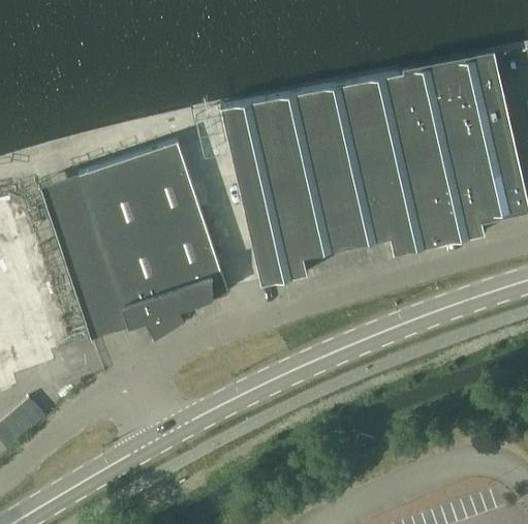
[(492,57),(402,74),(410,110),(431,104),(433,111),(500,95),(492,57)]
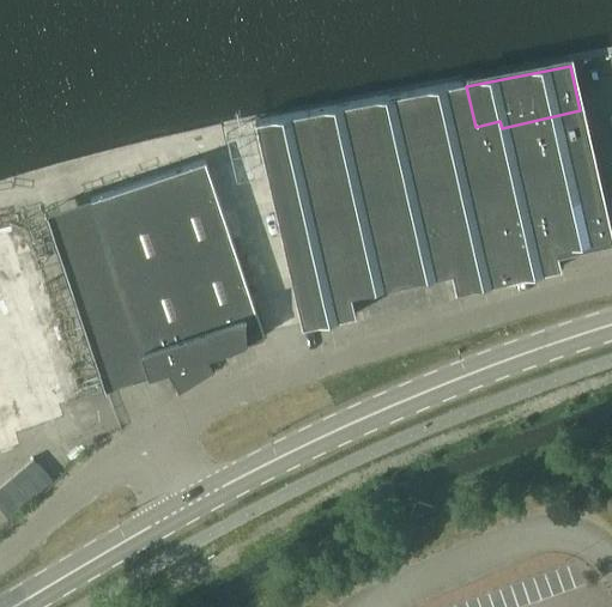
[(476,127),(466,86),(256,126),(304,332),(357,320),(353,301),(454,278),(458,297),(511,284),(497,222),(486,177),(476,127)]
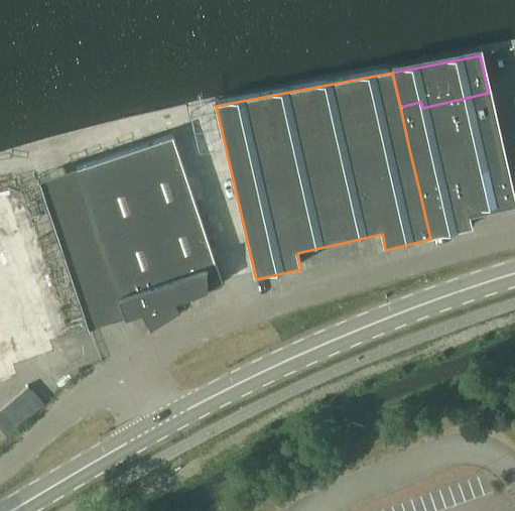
[(496,130),(488,93),(422,108),(420,102),(400,107),(409,149),(496,130)]
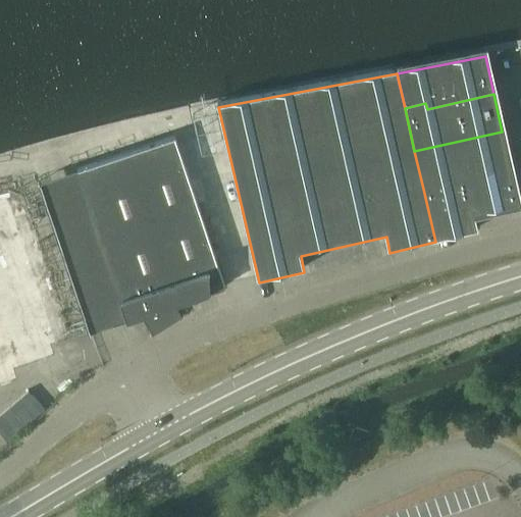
[(511,168),(502,132),(414,151),(423,189),(467,178),(511,168)]
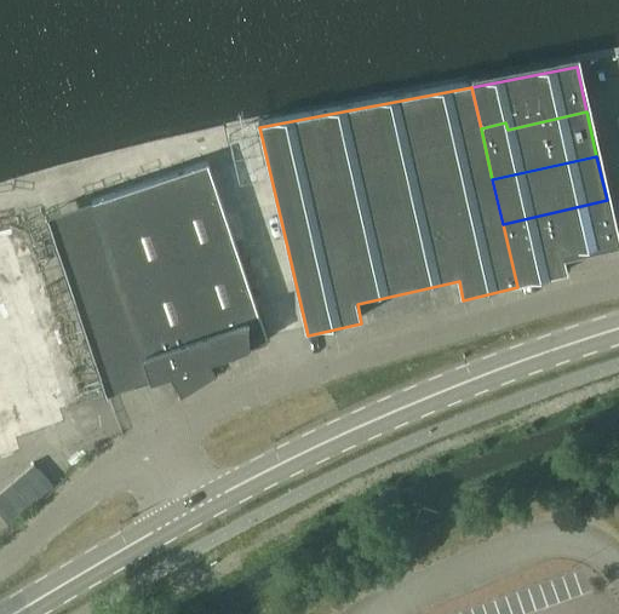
[(210,166),(93,205),(152,383),(171,377),(182,395),(219,372),(216,362),(254,349),(251,334),(264,331),(210,166)]
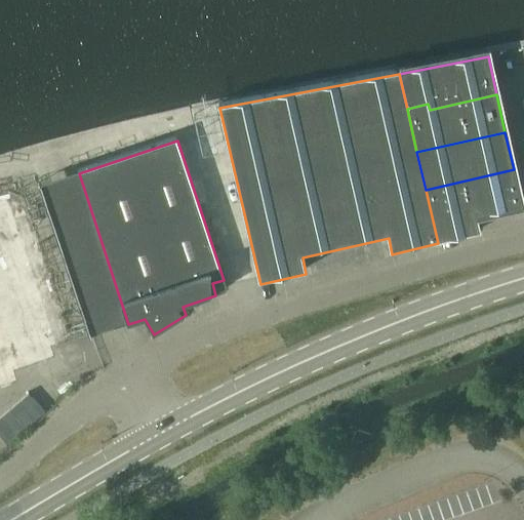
[(522,207),(514,169),(470,180),(478,217),(522,207)]
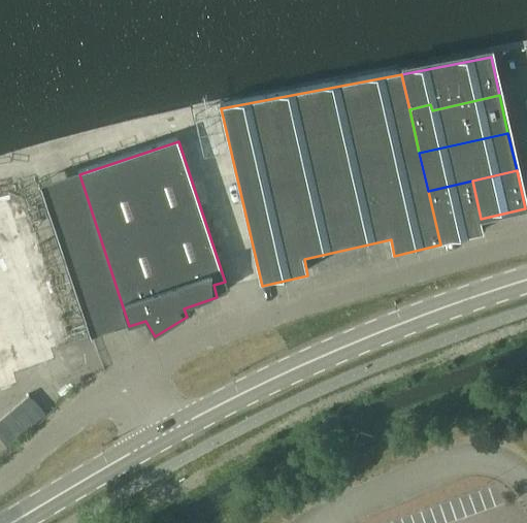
[(472,181),(428,191),(440,244),(485,235),(481,219),(472,181)]
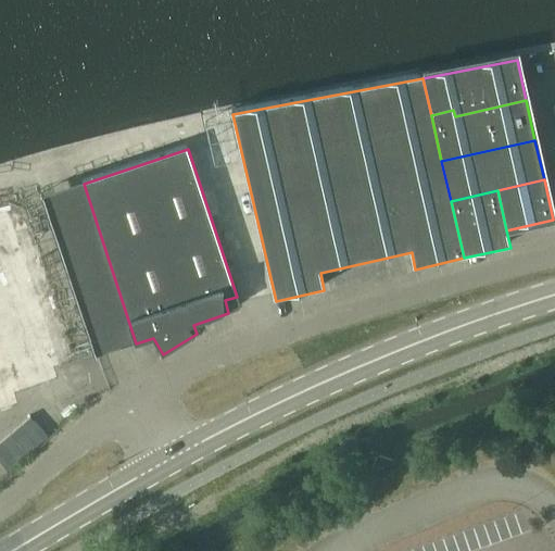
[(241,309),(237,297),(225,300),(228,313),(241,309)]
